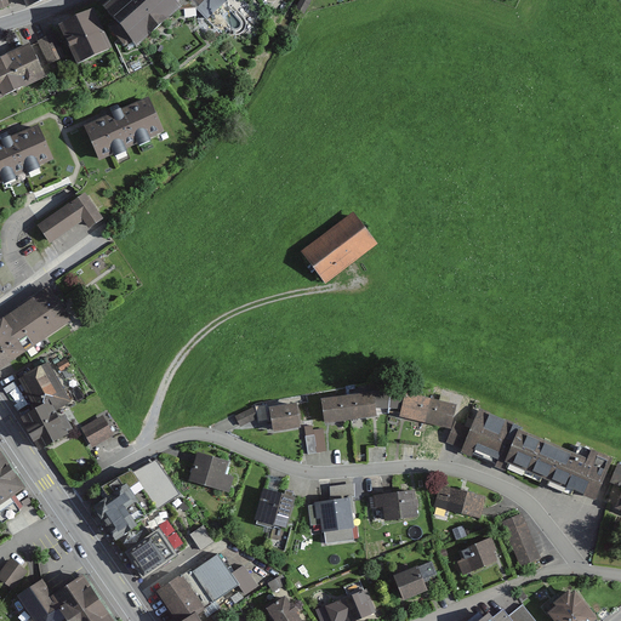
[(0,0),(0,10),(11,7),(7,0),(0,0)]
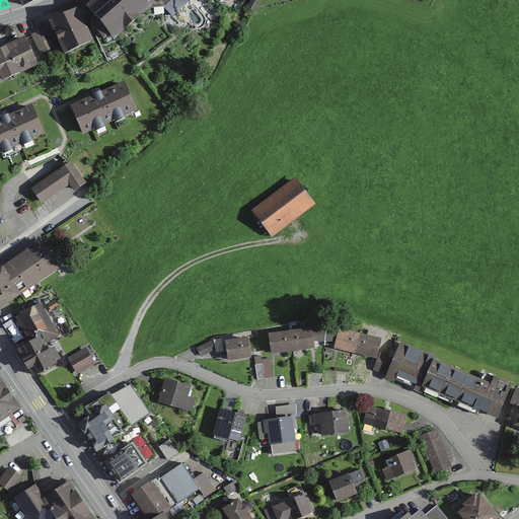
[(141,0),(97,0),(86,10),(95,21),(92,24),(105,41),(108,38),(114,44),(151,11),(141,0)]
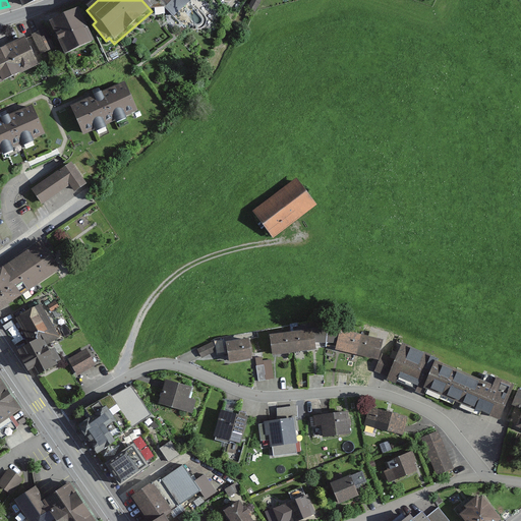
[(141,0),(152,11),(156,16),(165,8),(174,18),(192,0),(141,0)]
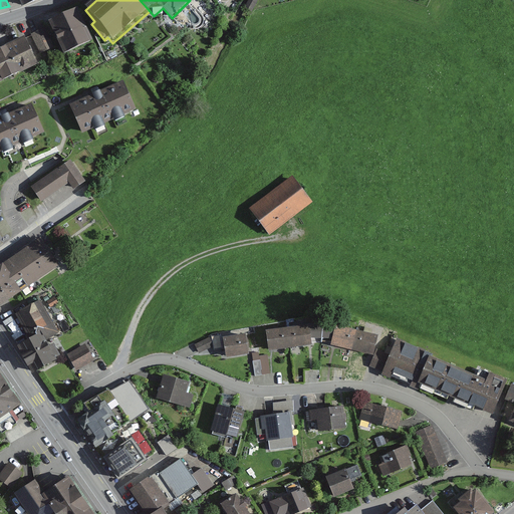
[(75,9),(48,22),(63,53),(90,40),(75,9)]
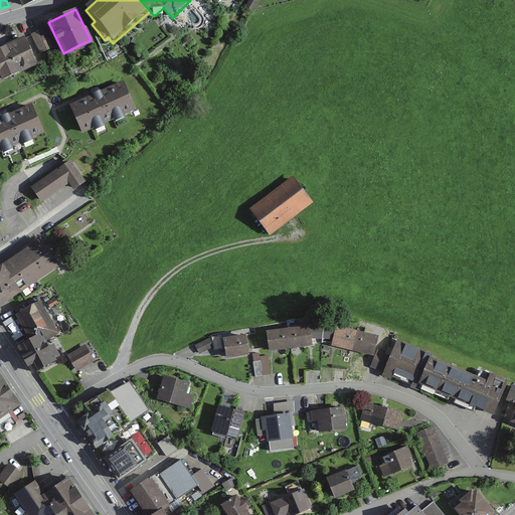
[(46,31),(30,36),(36,52),(51,46),(46,31)]
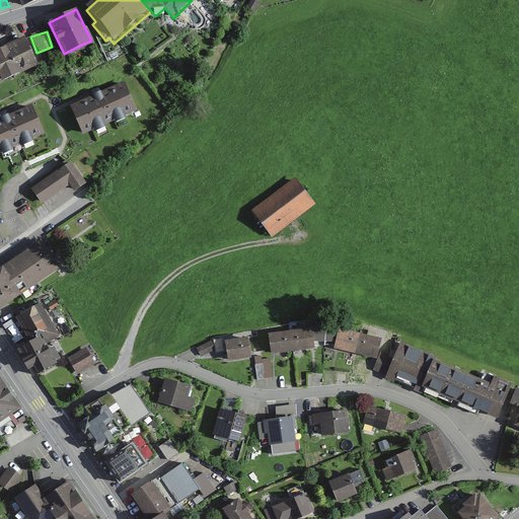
[(25,41),(0,51),(0,83),(38,67),(25,41)]
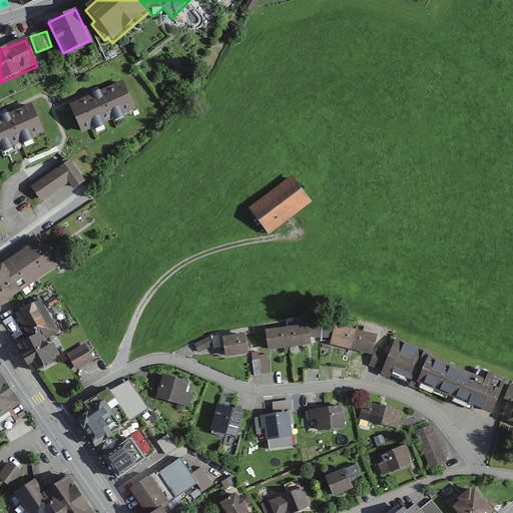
[(124,83),(70,106),(82,133),(135,111),(124,83)]
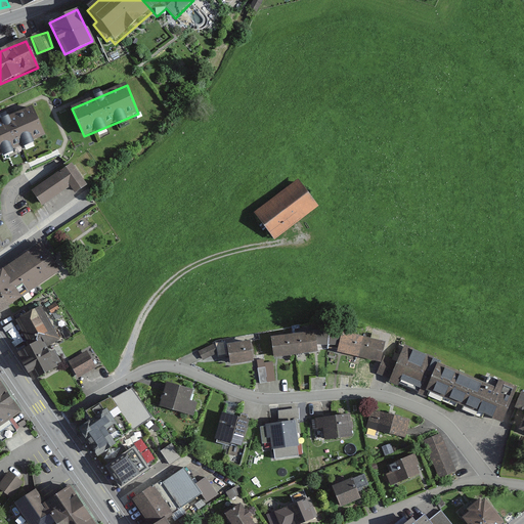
[(33,107),(0,120),(0,156),(45,137),(33,107)]
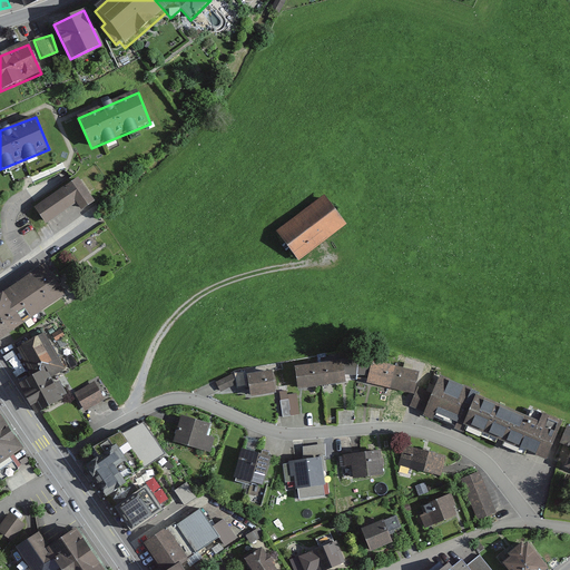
[(78,178),(35,210),(51,233),(95,199),(78,178)]
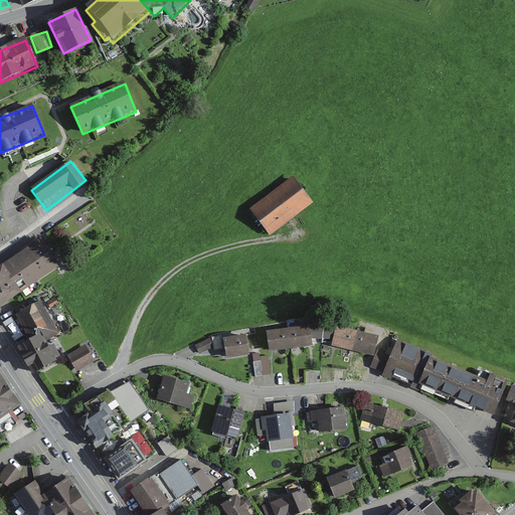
[(292,177),(248,209),(269,236),(312,204),(292,177)]
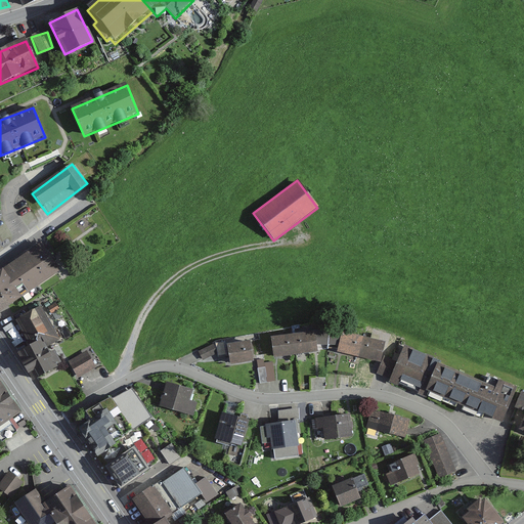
[(42,244),(0,270),(0,310),(60,271),(42,244)]
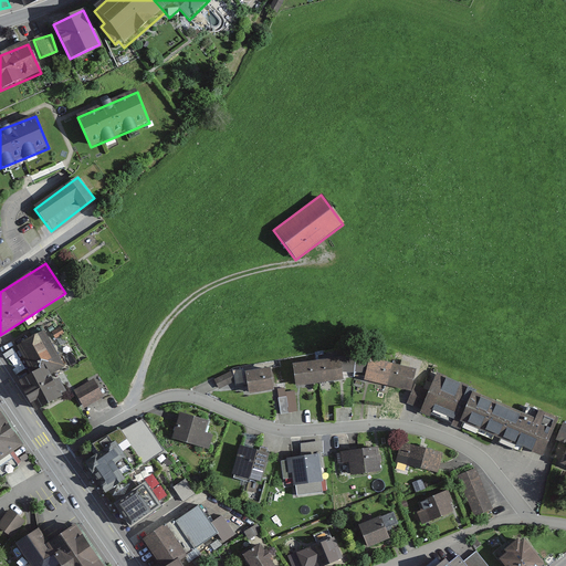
[(43,331),(20,345),(34,369),(20,378),(40,409),(66,392),(55,374),(65,367),(43,331)]
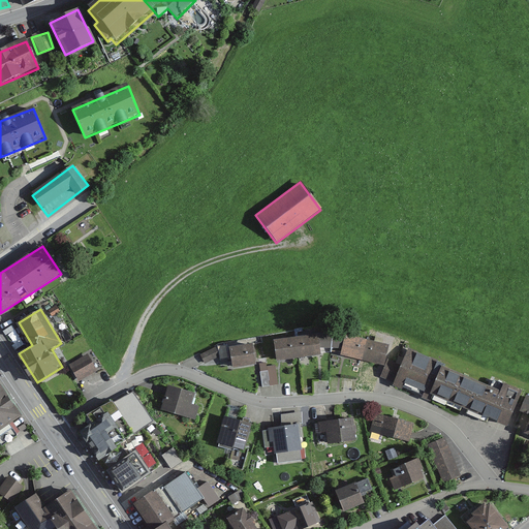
[(316,335),(272,340),(274,361),(319,355),(316,335)]
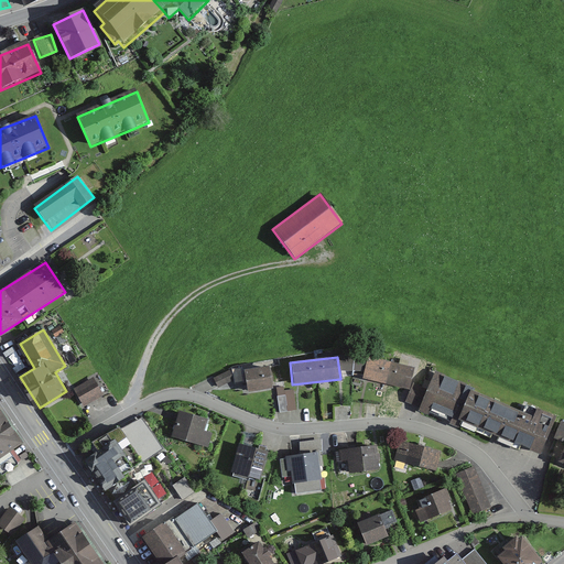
[(410,366),(366,358),(362,382),(407,390),(410,366)]
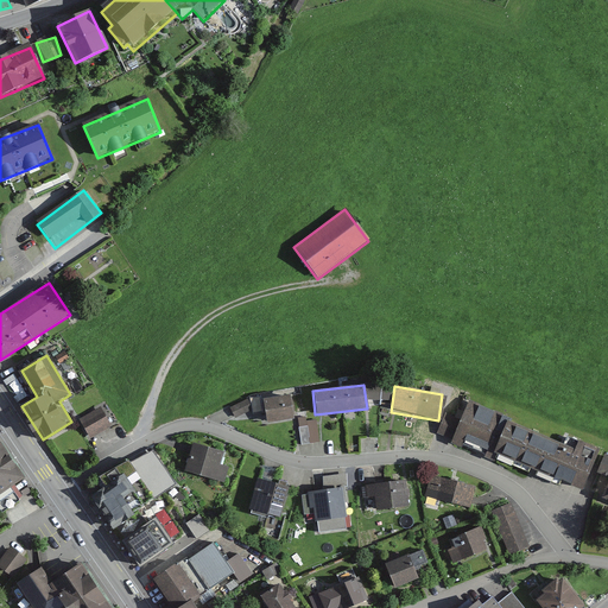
[(289,394),(263,399),(267,423),(292,418),(289,394)]
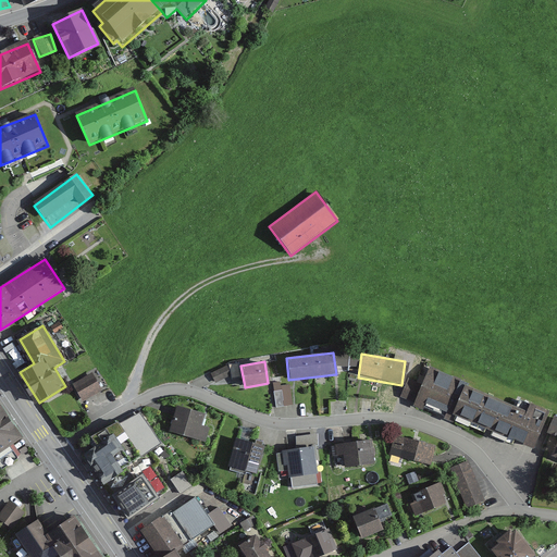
[(225,366),(211,373),(217,384),(231,375),(225,366)]
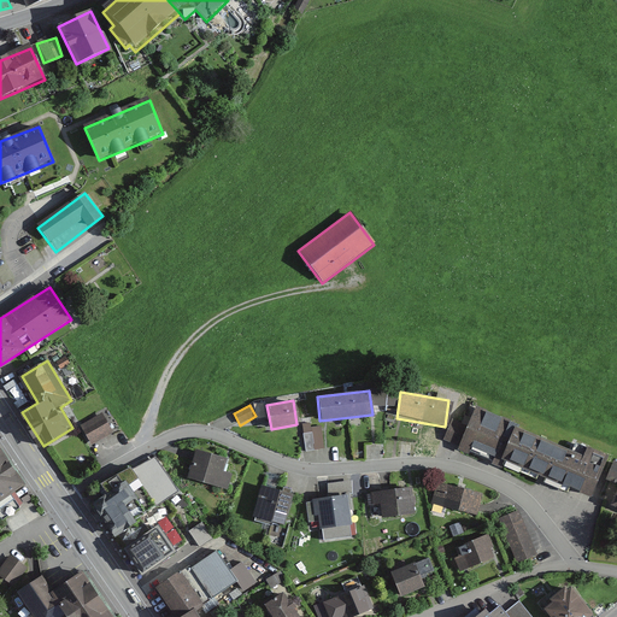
[(465,429),(452,424),(445,442),(594,501),(612,456),(585,445),(580,457),(521,434),(518,427),(474,409),(465,429)]
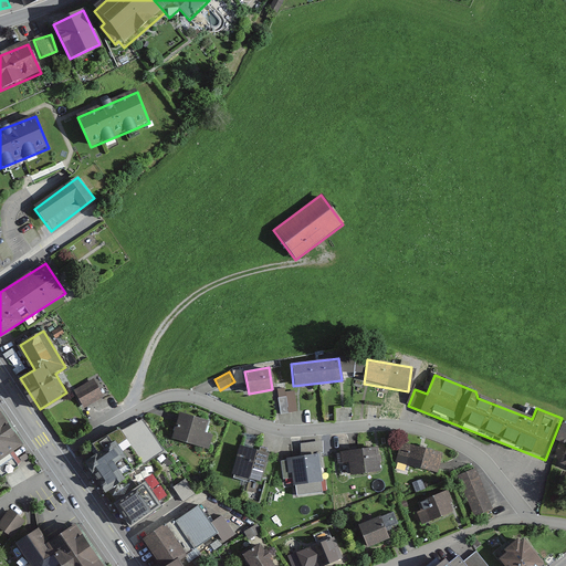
[(93,377),(73,389),(83,407),(103,395),(93,377)]
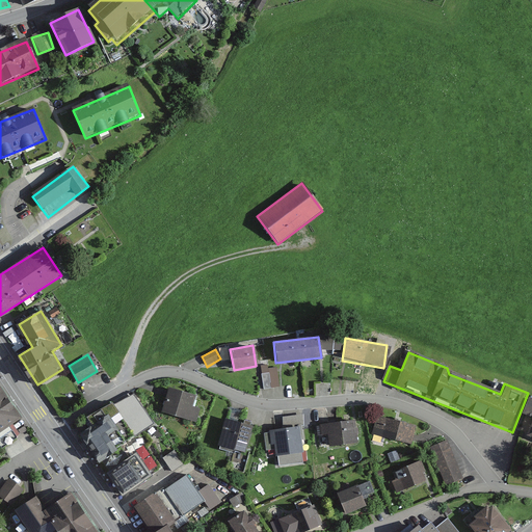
[(265,384),(282,383),(280,363),(264,364),(265,384)]
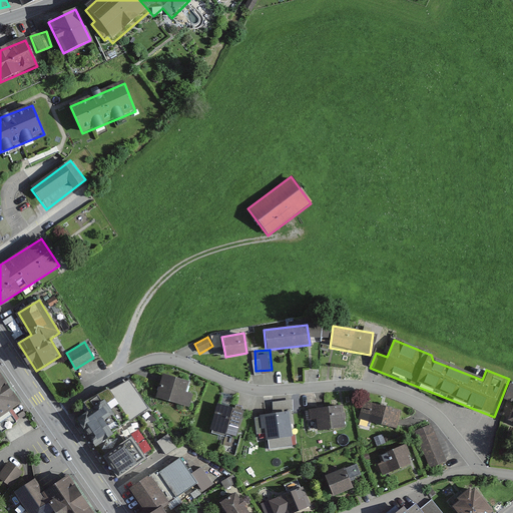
[(188,381),(160,373),(153,397),(190,408),(193,396),(185,393),(188,381)]
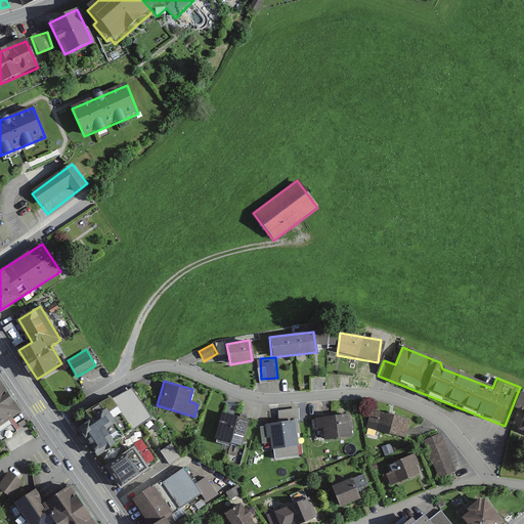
[(0,382),(0,425),(19,412),(0,382)]
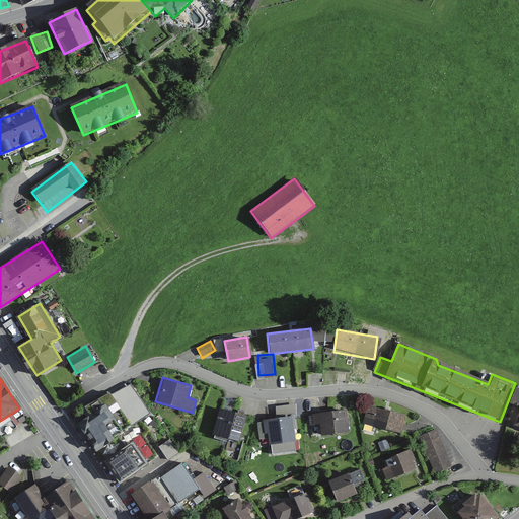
[(518,391),(515,390),(510,403),(518,406),(511,425),(518,427),(518,391)]
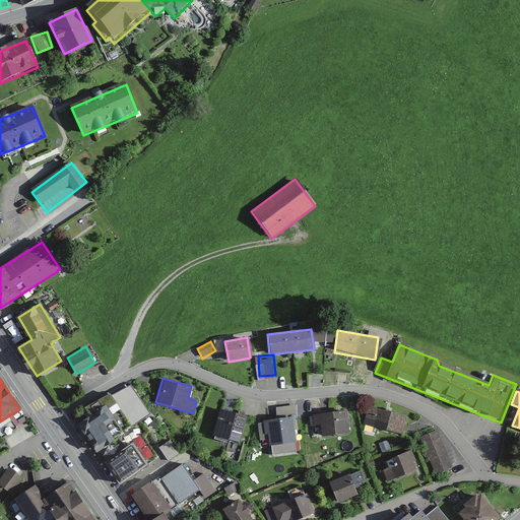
[(114,398),(74,428),(94,454),(133,426),(114,398)]
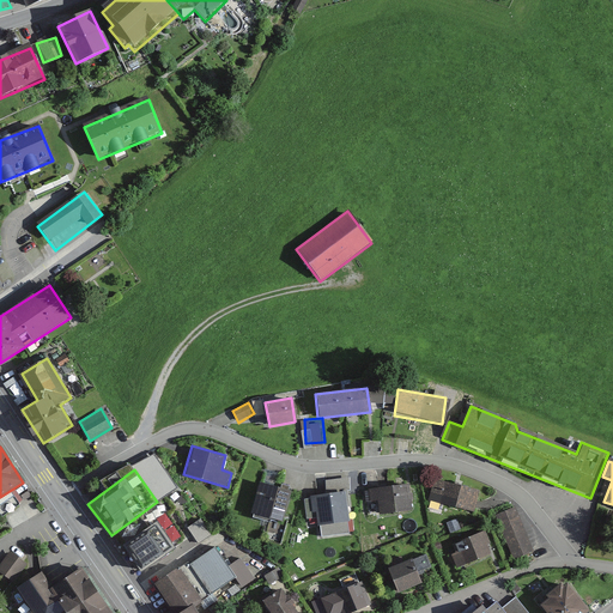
[(479,490),(432,480),(428,503),(474,511),(479,490)]
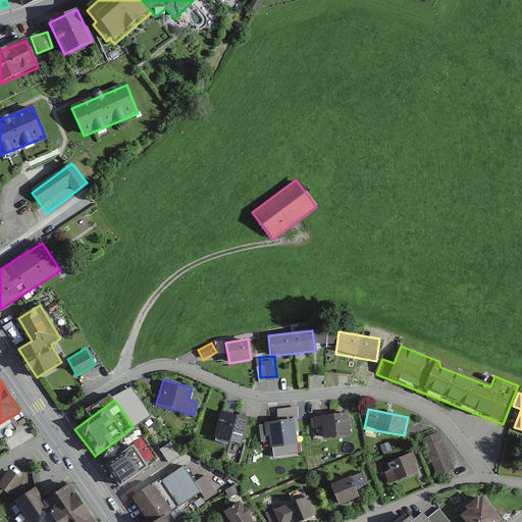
[(349,411),(311,417),(313,429),(323,427),(325,439),(354,435),(349,411)]
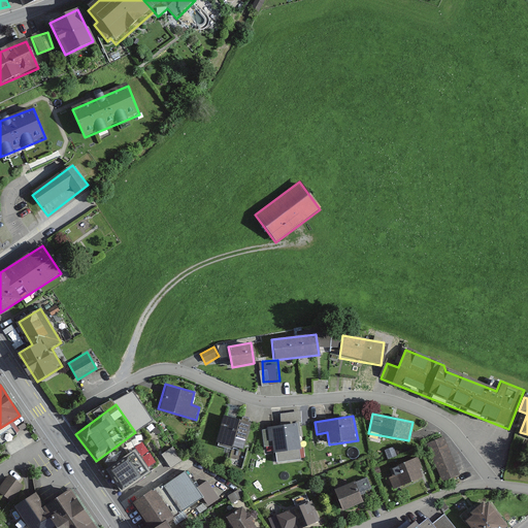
[(251,424),(224,417),(216,444),(242,452),(251,424)]
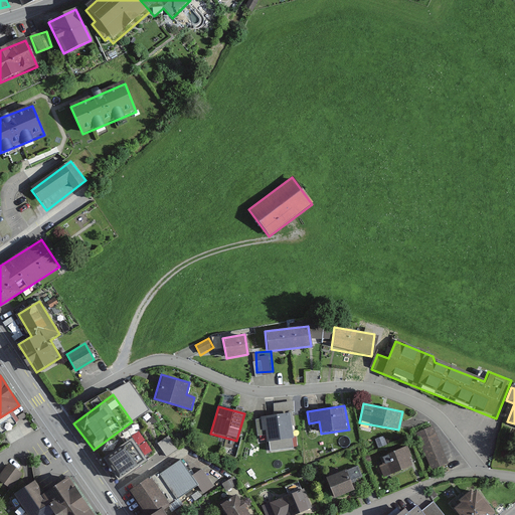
[(291,415),(263,420),(267,443),(295,438),(291,415)]
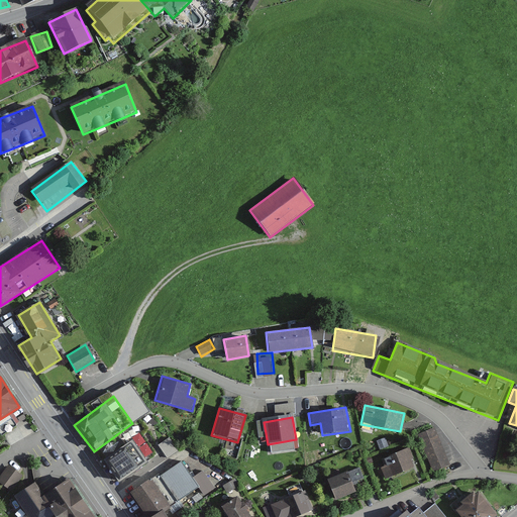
[(435,428),(419,434),(432,472),(449,466),(435,428)]
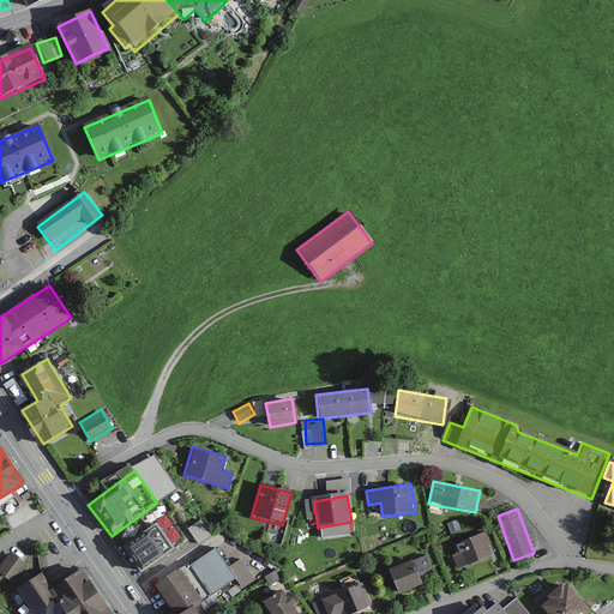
[(188,528),(199,543),(211,535),(200,519),(188,528)]
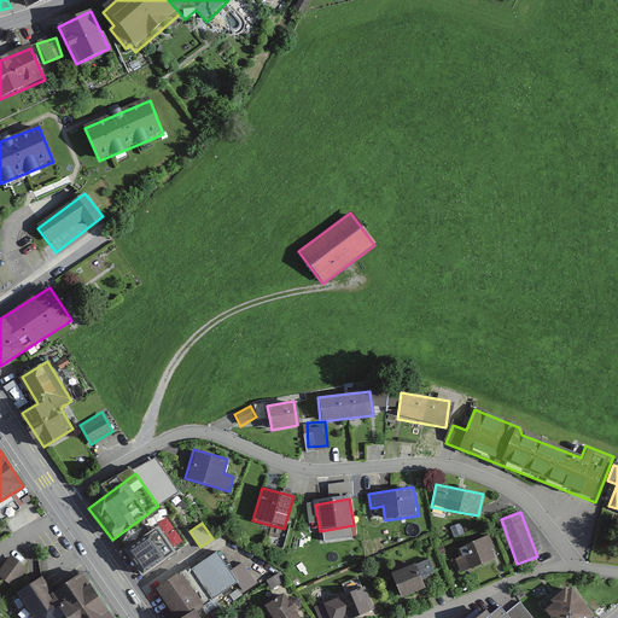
[(158,525),(120,552),(139,578),(178,551),(158,525)]
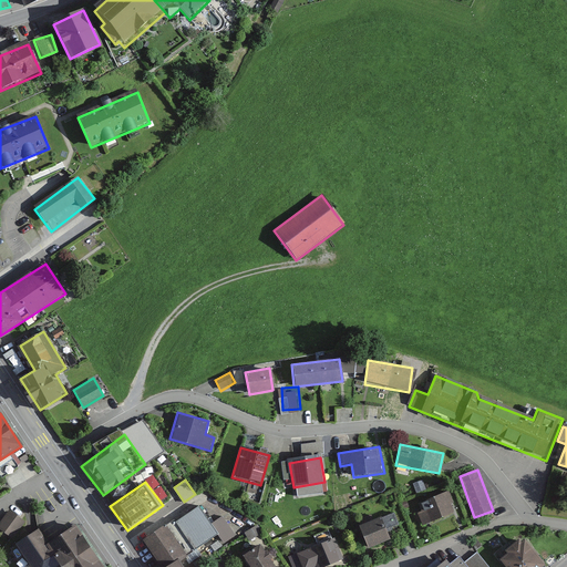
[(421,512),(415,514),(422,529),(457,515),(449,493),(421,504),(421,512)]
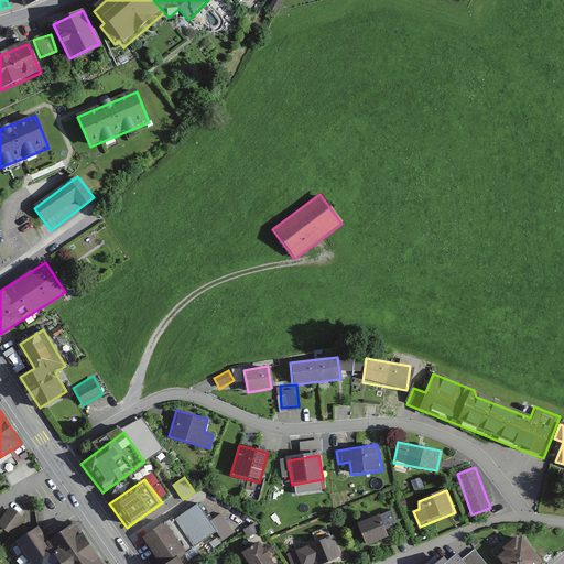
[(196,503),(143,540),(161,563),(160,563),(181,563),(180,561),(219,532),(223,541),(237,532),(224,514),(210,522),(196,503)]
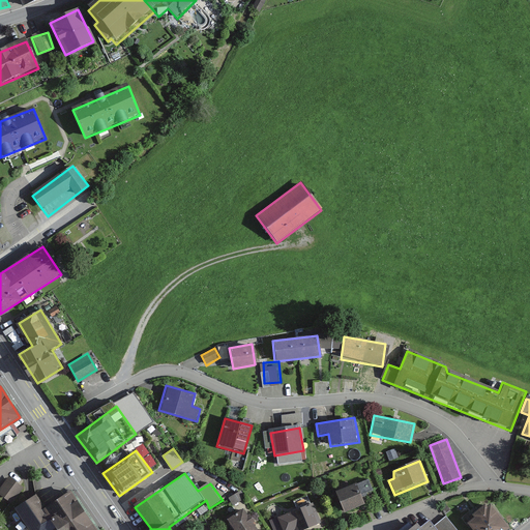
[(9,478),(0,492),(0,496),(12,505),(24,489),(9,478)]
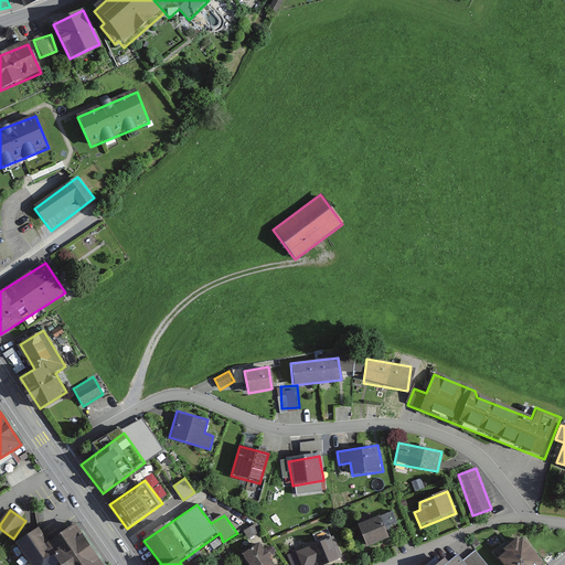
[(380,518),(358,526),(366,548),(390,539),(380,518)]
